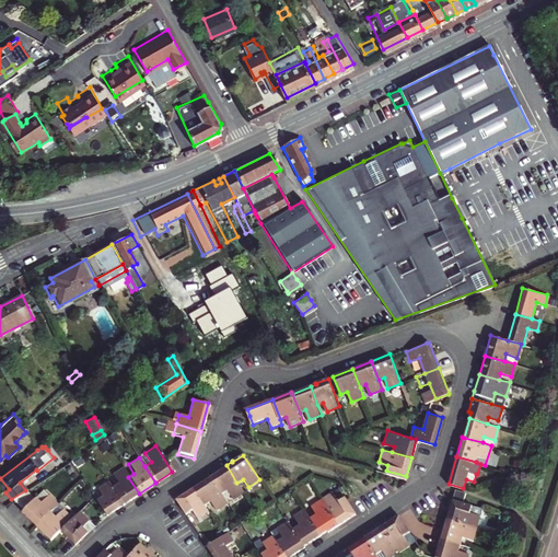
[(236,483),(227,465),(209,476),(220,495),(227,489),(232,499),(243,492),(236,483)]
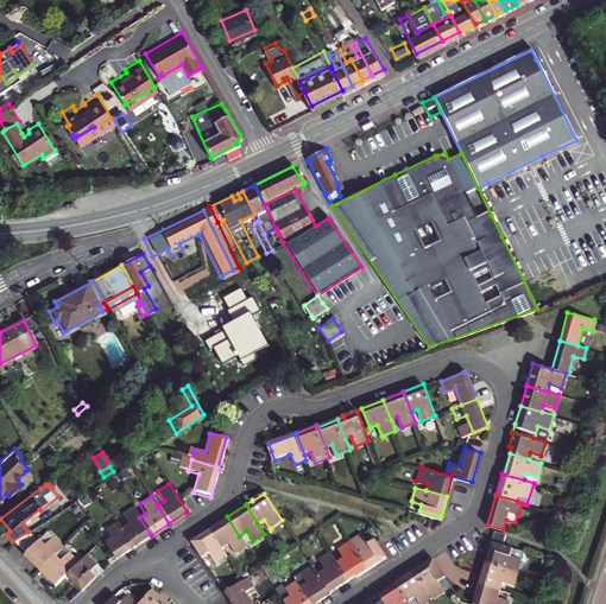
[(120,531),(132,548),(151,535),(139,517),(133,508),(120,516),(127,526),(120,531)]
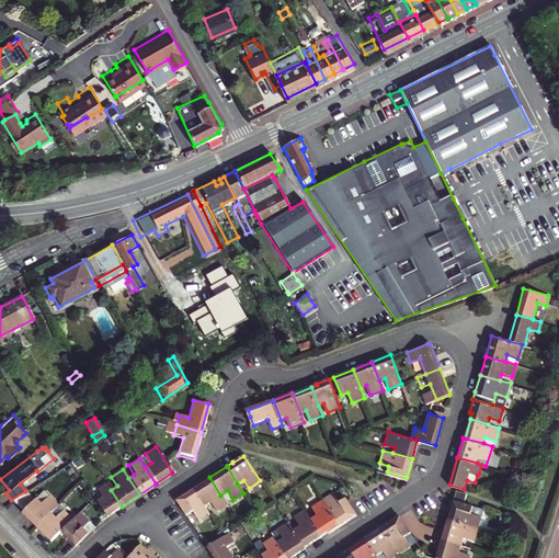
[(220,496),(209,477),(194,488),(204,504),(210,500),(216,510),(227,504),(220,496)]
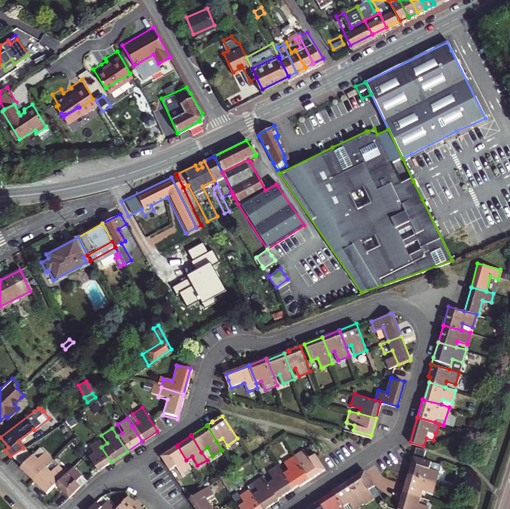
[(87,458),(96,471),(96,472),(111,462),(101,447),(98,441),(87,448),(92,455),(87,458)]
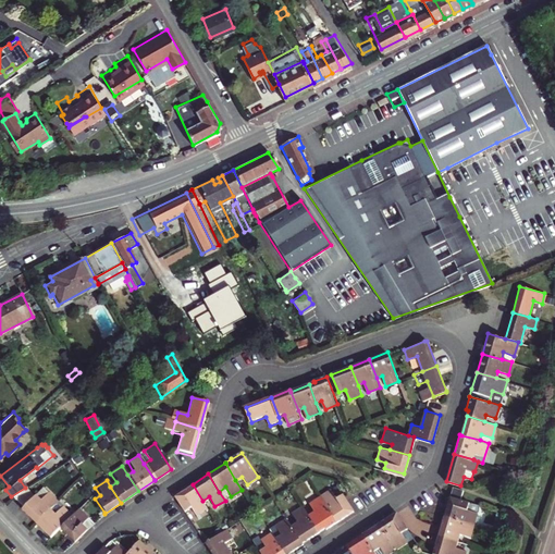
[(202,501),(193,484),(174,496),(183,509),(189,506),(195,514),(206,506),(202,501)]
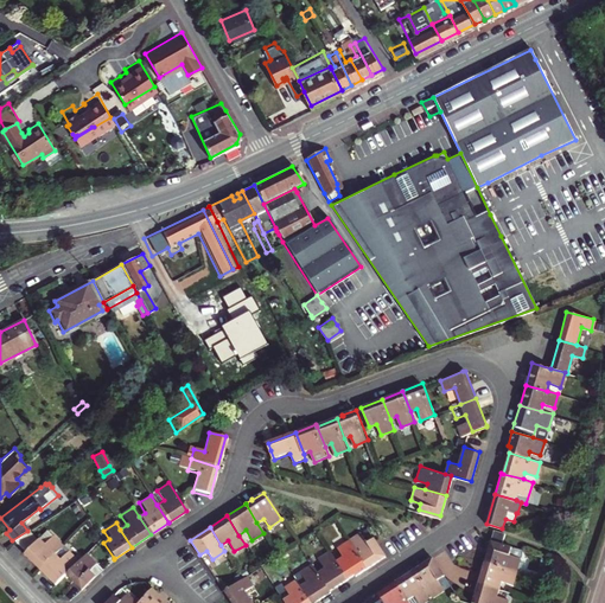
[(492,530),(489,540),(502,544),(504,533),(492,530)]
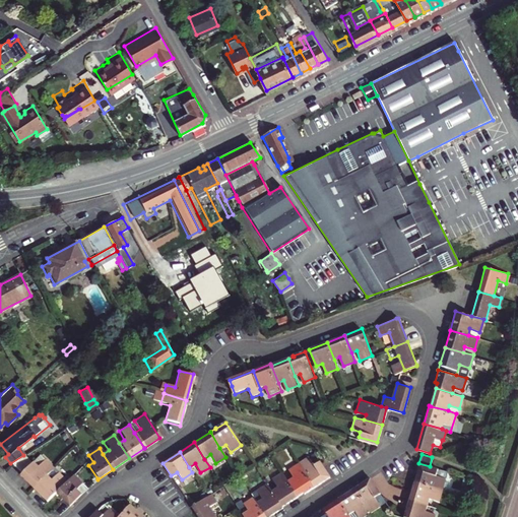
[(328,475),(322,464),(319,460),(312,464),(307,456),(298,462),(313,487),(328,475)]
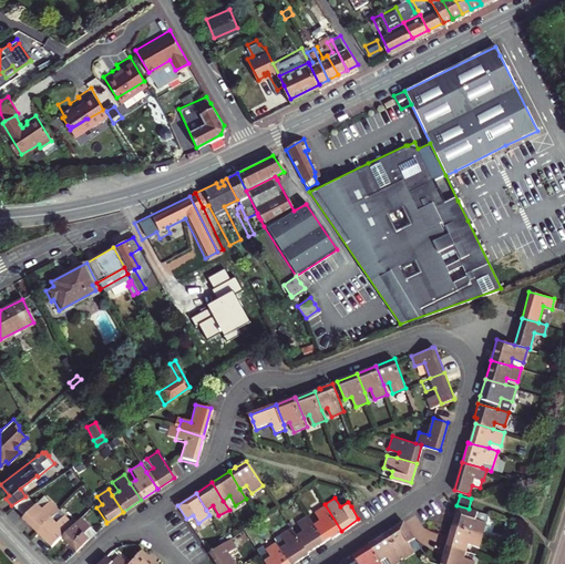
[(20,519),(34,533),(55,512),(57,512),(47,502),(39,510),(33,505),(20,519)]
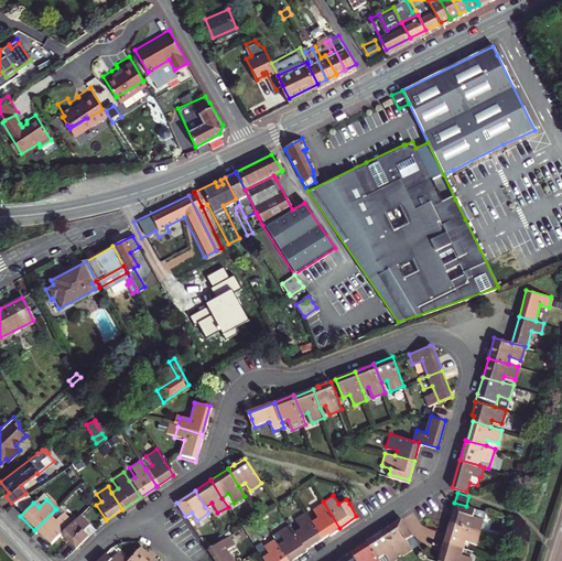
[(327,536),(339,528),(323,502),(311,509),(315,518),(310,521),(320,538),(326,533),(327,536)]
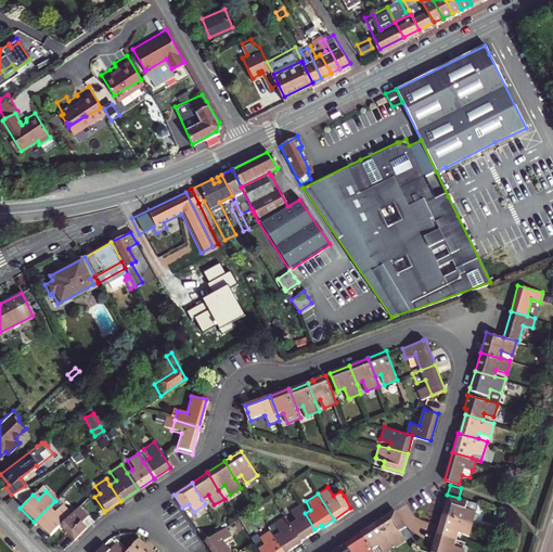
[(447,495),(441,513),(472,522),(477,503),(459,498),(447,495)]
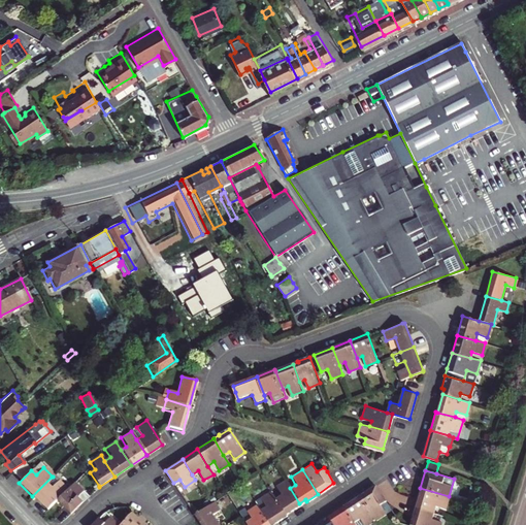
[(65,489),(53,477),(52,477),(32,496),(44,510),(54,500),(65,489)]
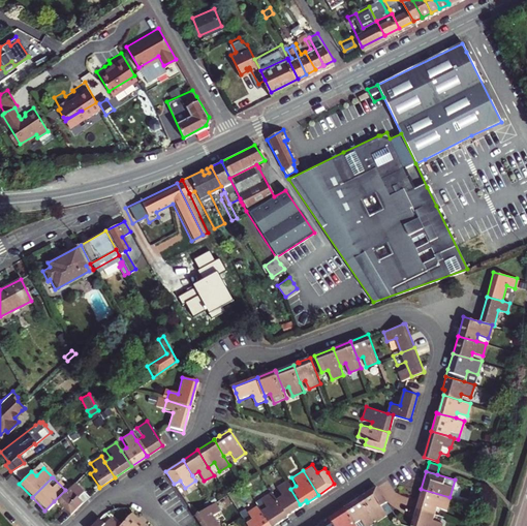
[(281,496),(275,499),(284,515),(300,504),(290,489),(285,481),(275,486),(281,496)]
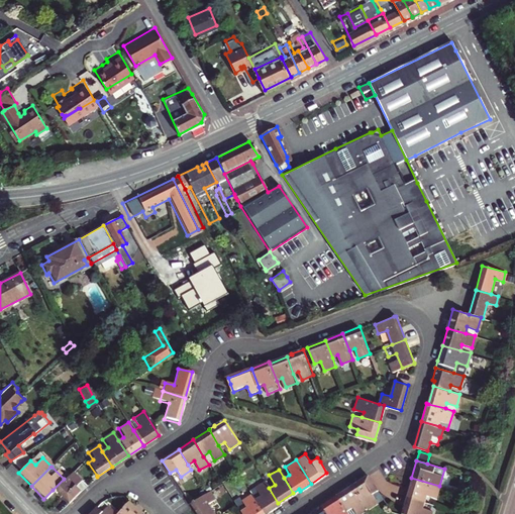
[(64,479),(53,490),(67,505),(84,487),(70,474),(64,479)]
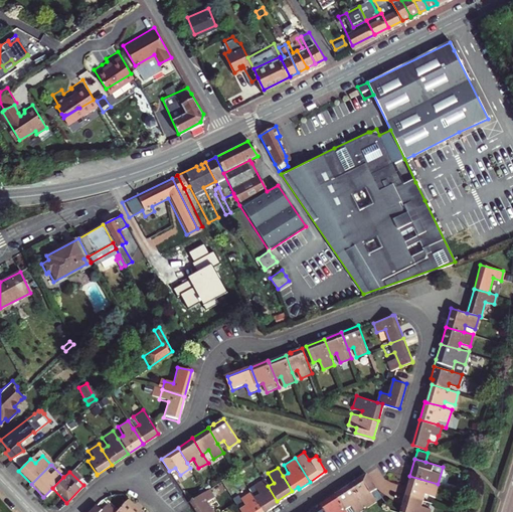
[(376,488),(365,473),(363,474),(374,490),(376,488)]
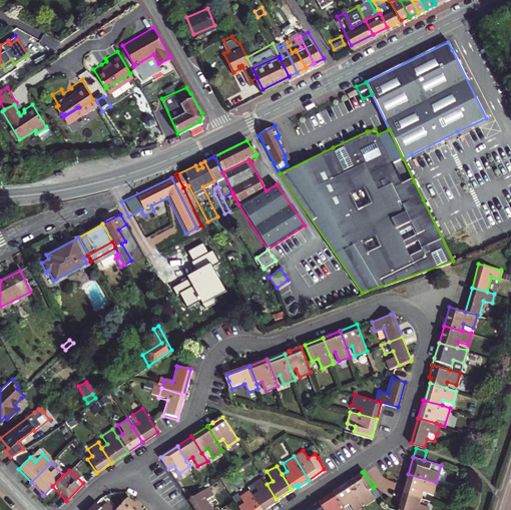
[(368,491),(373,488),(362,472),(348,481),(364,506),(374,499),(368,491)]
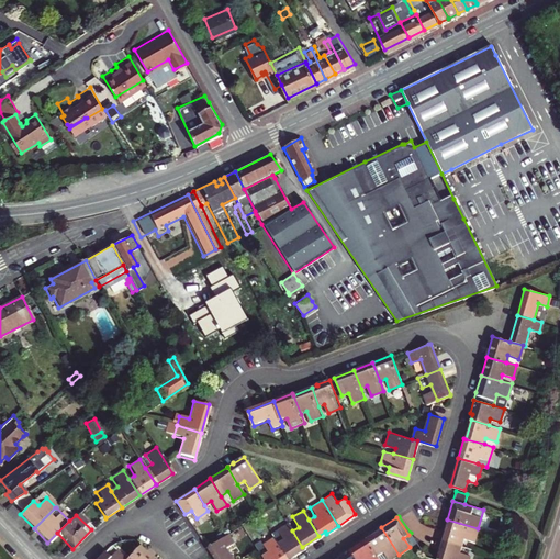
[(478,528),(447,520),(441,539),(461,545),(463,538),(473,541),(478,528)]
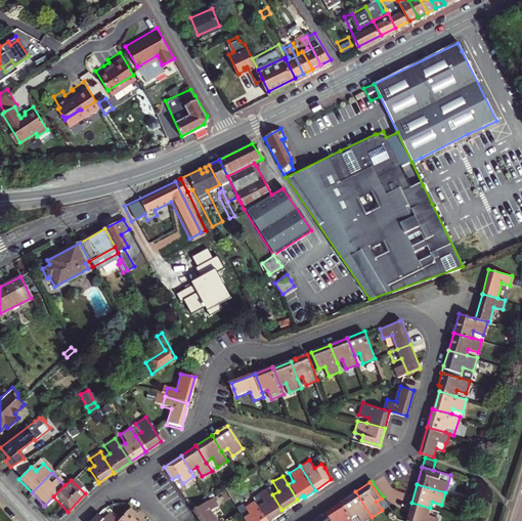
[(281,510),(272,494),(266,485),(257,492),(262,502),(256,505),(266,520),(267,520),(283,511),(281,510)]
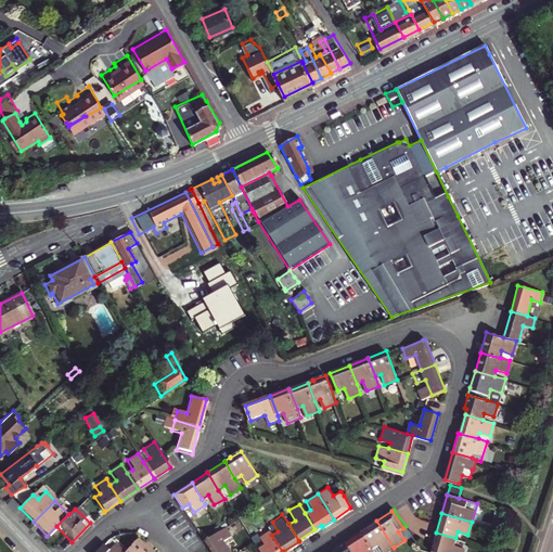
[(381,551),(386,551),(394,548),(376,521),(360,531),(371,548),(376,544),(381,551)]
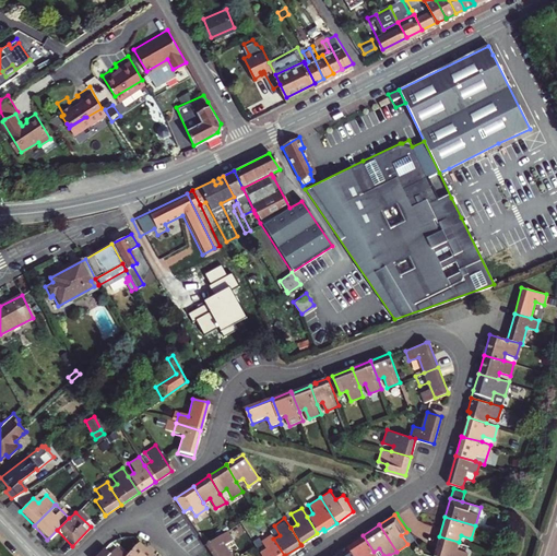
[(92,529),(91,527),(72,546),(73,547),(92,529)]
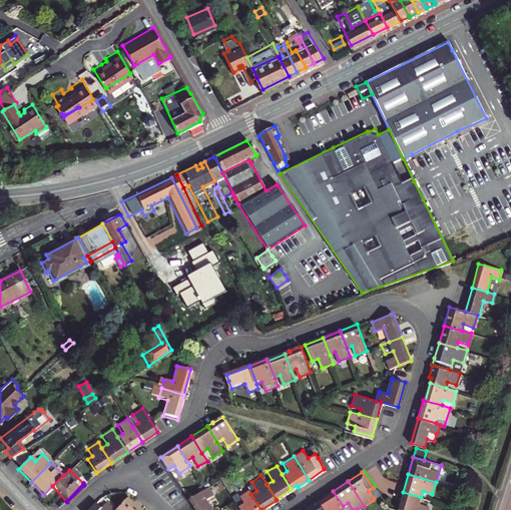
[(211,495),(206,486),(203,488),(186,499),(193,509),(211,509),(204,499),(211,495)]
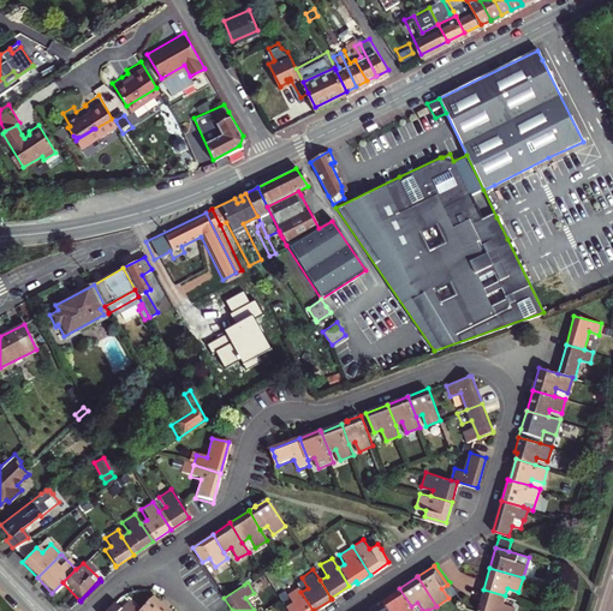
[(313,610),(301,592),(297,586),(285,593),(291,603),(284,606),(286,610),(313,610)]
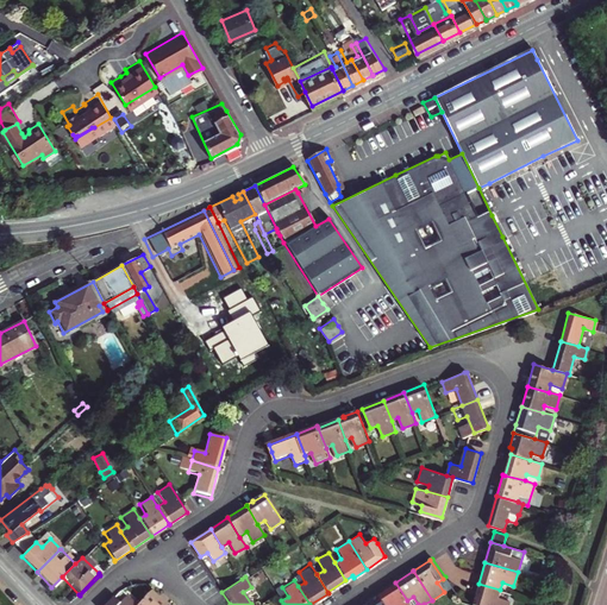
[(410,604),(407,600),(395,583),(376,594),(382,604),(410,604)]
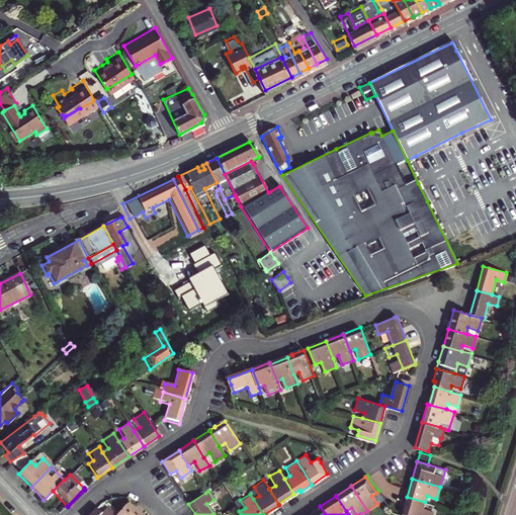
[(425,502),(407,497),(402,514),(431,514),(433,511),(423,509),(425,502)]
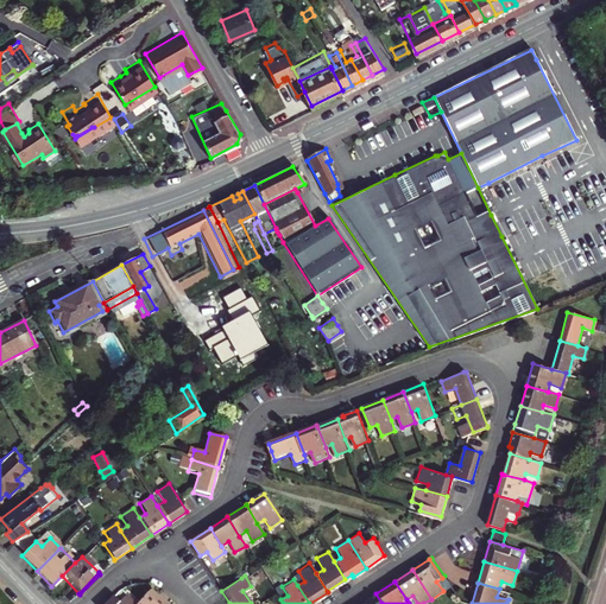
[(130,603),(117,591),(103,603),(130,603)]
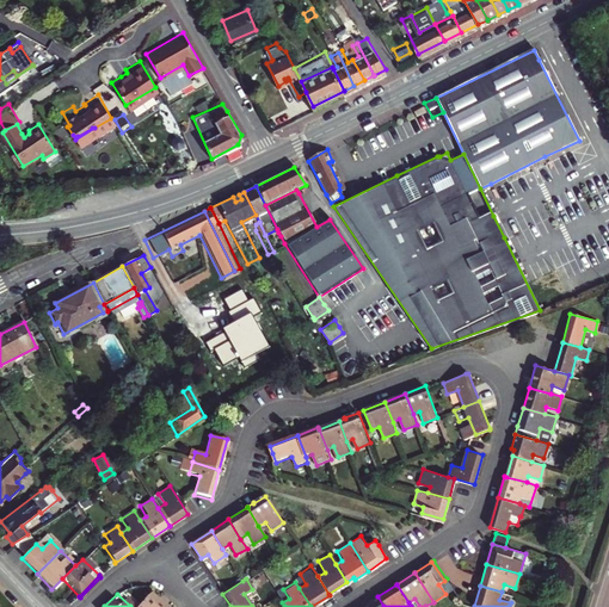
[(136,606),(161,606),(148,594),(136,606)]
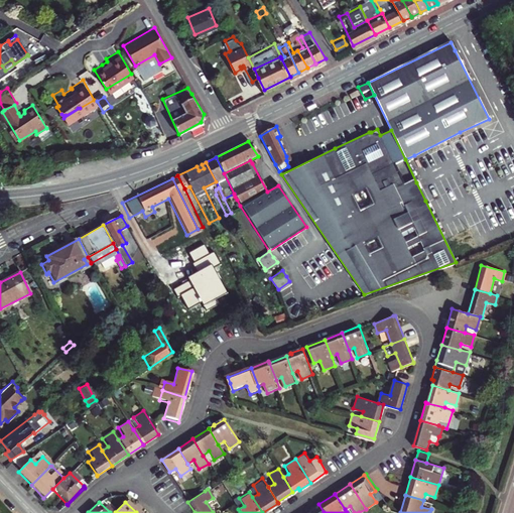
[(324,512),(318,504),(308,510),(309,511),(306,512),(324,512)]
